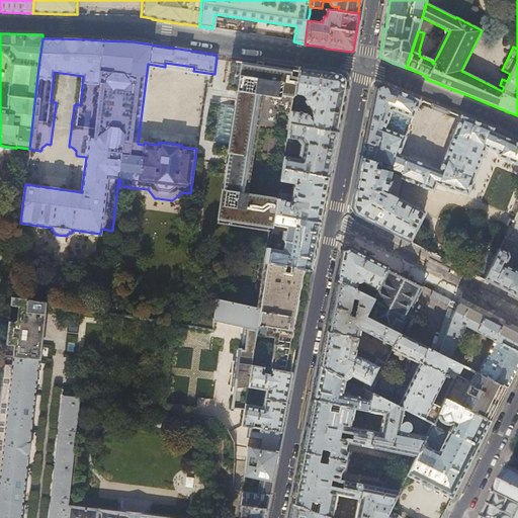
[(293,98),(293,94),(298,71),(271,67),(233,61),(230,61),(226,90),(237,91),(217,224),(267,232),(268,227),(273,228),(275,216),(277,198),(247,194),(262,95),(280,98),(281,96),(293,98)]
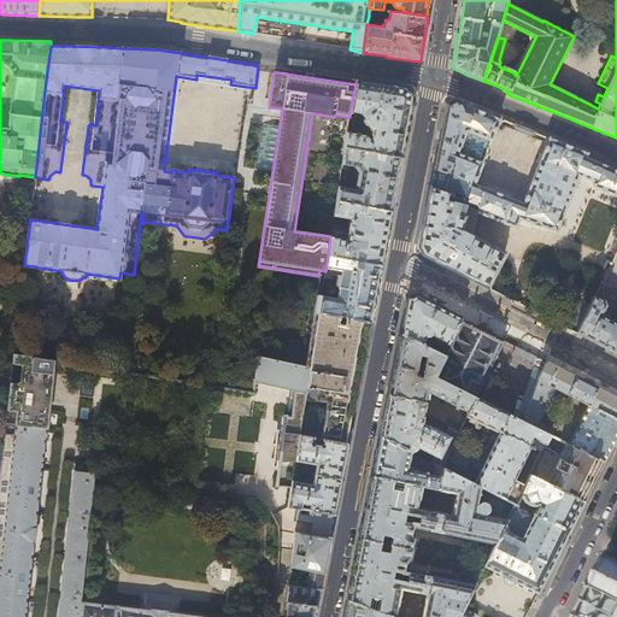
[(356,84),(350,112),(360,115),(366,124),(365,125),(368,128),(372,136),(372,139),(372,140),(371,141),(370,140),(369,139),(368,137),(347,134),(345,148),(401,158),(407,125),(412,101),(412,97),(410,93),(409,90),(407,89),(404,88),(403,87),(385,84),(356,80),(356,84)]
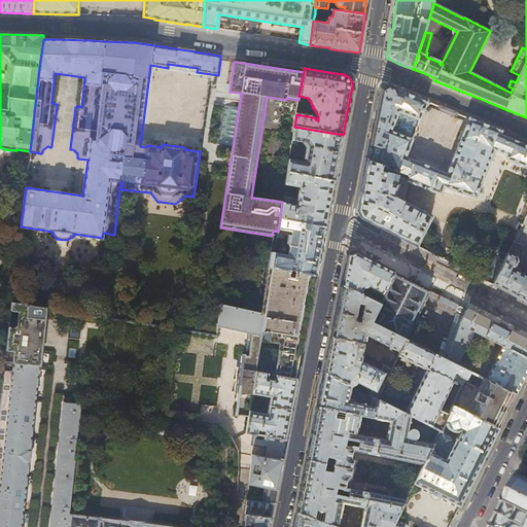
[(526,146),(523,145),(500,135),(501,131),(469,118),(447,175),(440,172),(440,171),(438,171),(436,170),(416,161),(414,161),(413,160),(413,161),(406,157),(426,103),(412,96),(388,85),(382,90),(378,106),(377,112),(365,171),(365,172),(364,174),(360,195),(357,210),(357,211),(360,217),(379,226),(398,237),(416,246),(431,217),(402,203),(408,180),(441,195),(442,192),(441,192),(443,186),(476,198),(493,152),(494,151),(505,155),(505,156),(506,161),(526,168),(526,146)]
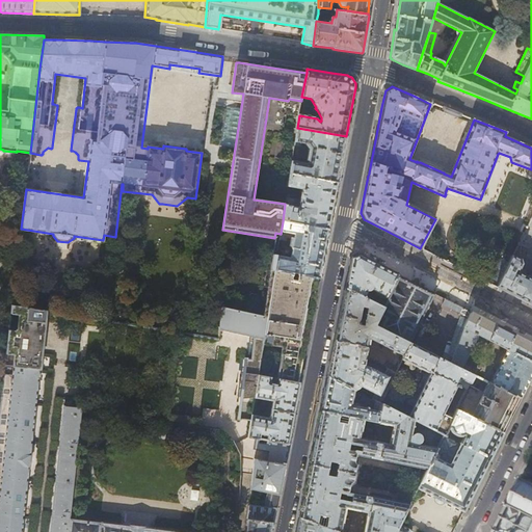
[(346,136),(297,128),(294,145),(300,147),(300,143),(308,144),(311,148),(308,163),(292,161),(290,175),(337,183),(341,160),(346,136)]
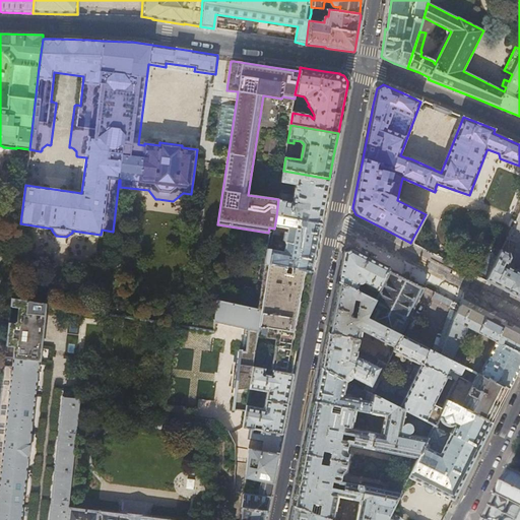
[(329,179),(283,171),(281,183),(295,186),(294,195),(279,193),(278,199),(276,216),(321,224),(325,201),(329,179)]
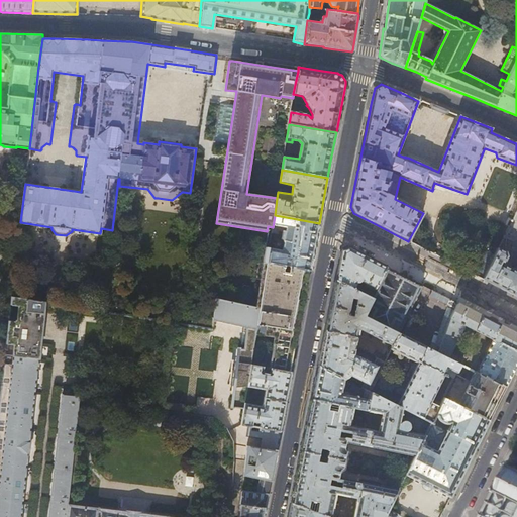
[(319,223),(275,215),(273,227),(272,233),(278,234),(279,231),(285,232),(284,238),(283,241),(284,241),(282,250),(279,250),(279,249),(270,247),(268,263),(308,270),(310,271),(314,247),(319,223)]
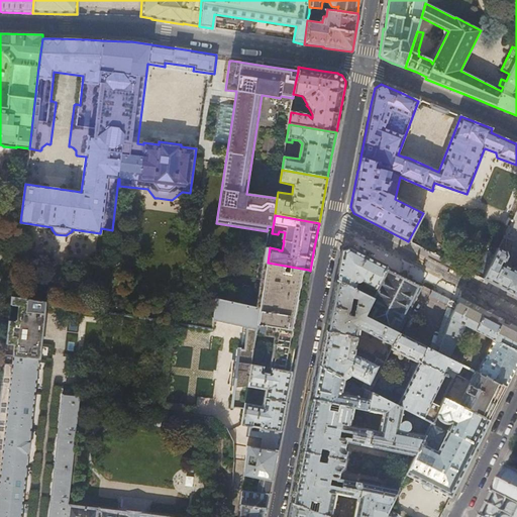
[(516,271),(504,264),(507,256),(505,251),(505,246),(505,244),(506,240),(507,238),(504,237),(484,279),(483,279),(511,294),(513,294),(516,296),(516,271)]
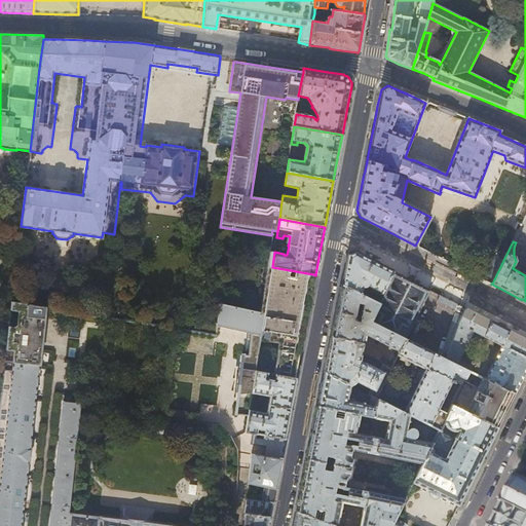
[(376,303),(392,271),(371,260),(354,252),(347,256),(345,266),(344,271),(341,286),(359,294),(361,290),(371,294),(368,299),(376,303)]
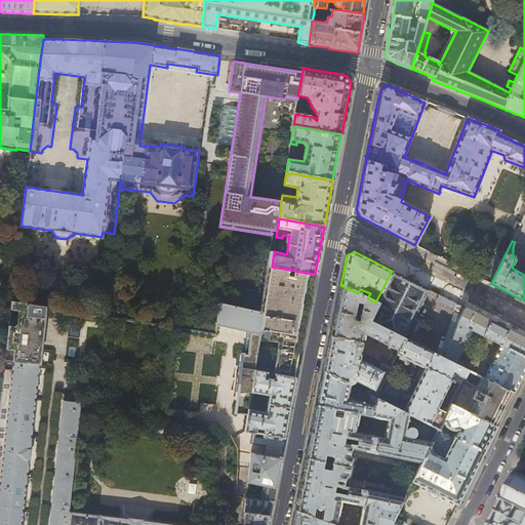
[(313,274),(272,267),(271,267),(264,313),(264,314),(260,335),(259,340),(279,344),(274,374),(275,374),(294,377),(299,349),(304,324),(309,296),(313,274)]
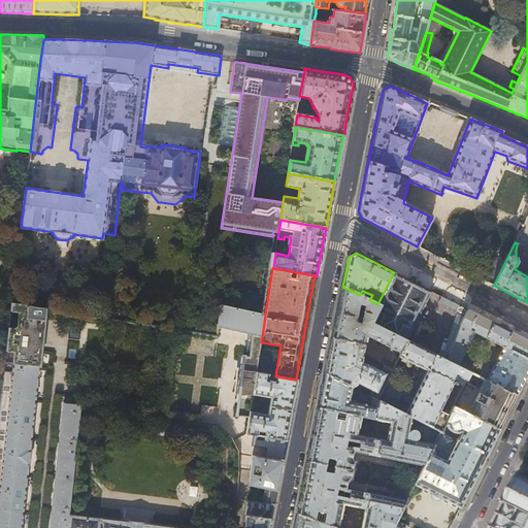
[(406,340),(431,291),(427,289),(427,291),(422,289),(423,287),(421,286),(420,288),(418,287),(402,278),(403,277),(401,275),(400,277),(398,276),(396,275),(397,273),(394,272),(377,304),(380,305),(370,323),(406,340)]
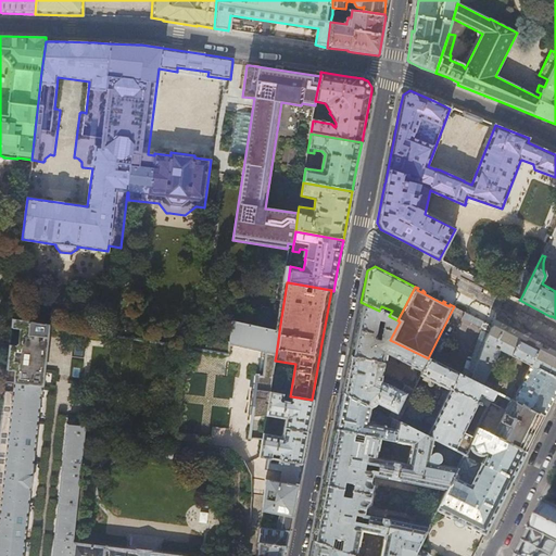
[(379,311),(361,302),(354,332),(350,357),(381,363),(383,353),(422,371),(428,358),(390,340),(400,321),(397,320),(389,316),(379,311)]
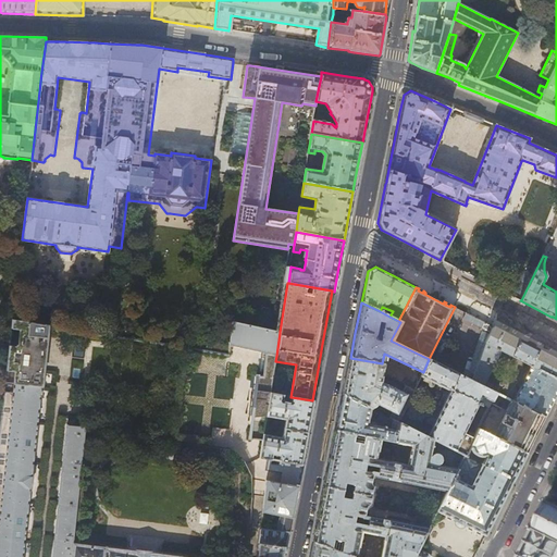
[(0,556),(23,556),(47,343),(49,324),(13,319),(12,329),(21,330),(19,346),(10,345),(7,371),(16,372),(13,394),(4,393),(0,431),(0,556)]
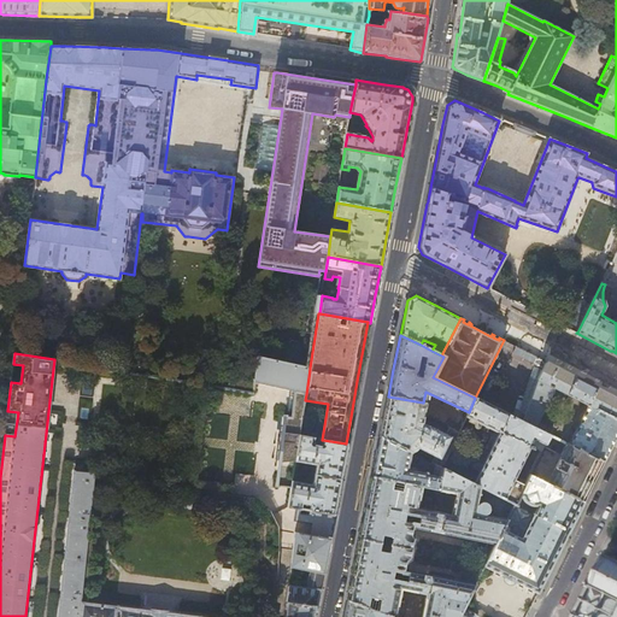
[(538,365),(540,359),(529,353),(526,360),(538,365)]
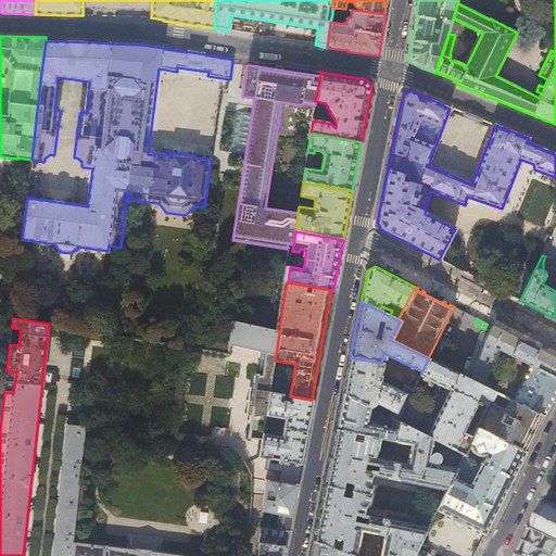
[(230,345),(276,355),(279,332),(279,331),(234,323),(230,342),(230,345)]
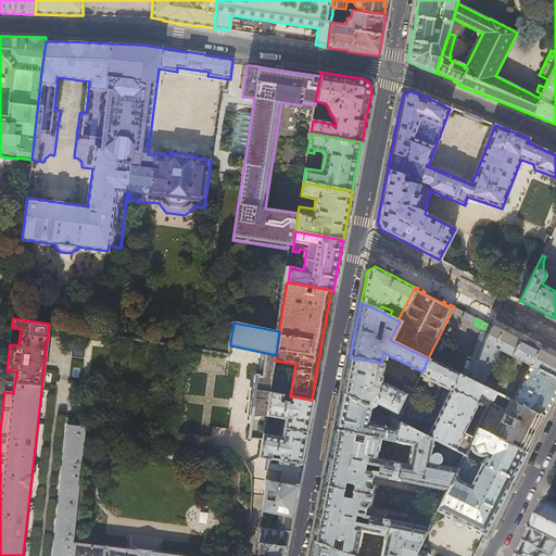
[(484,329),(479,340),(468,371),(465,370),(463,376),(471,379),(484,342),(492,326),(487,324),(484,329)]
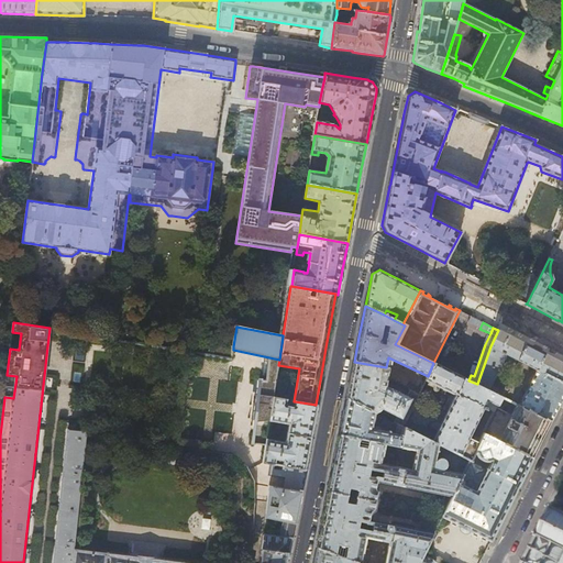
[(511,363),(514,359),(537,371),(520,406),(550,421),(562,398),(562,395),(562,363),(534,349),(498,330),(490,346),(477,384),(477,385),(496,395),(498,389),(490,386),(504,360),(511,363)]
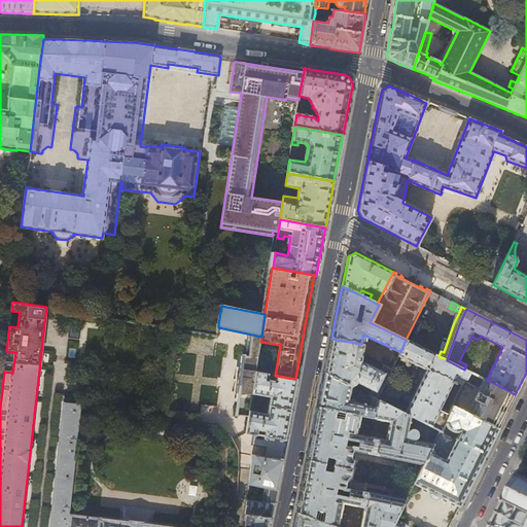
[(203,321),(201,334),(217,336),(218,327),(218,324),(203,321)]
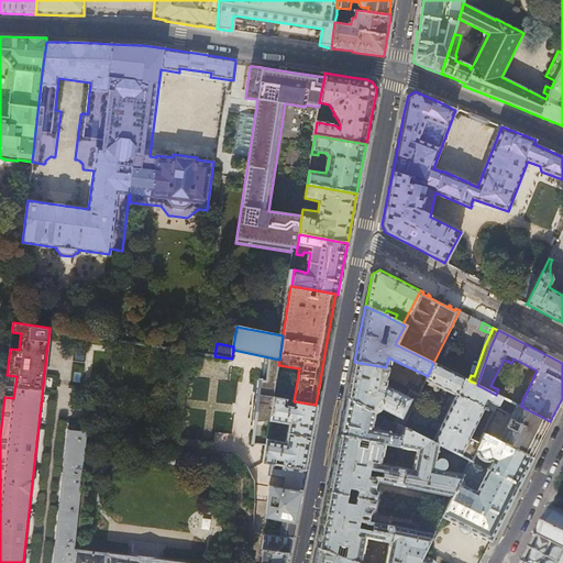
[(383,387),(385,378),(384,378),(386,367),(354,362),(350,383),(346,399),(375,414),(381,409),(396,417),(394,422),(397,424),(403,427),(407,420),(419,395),(409,390),(406,397),(388,388),(383,387)]
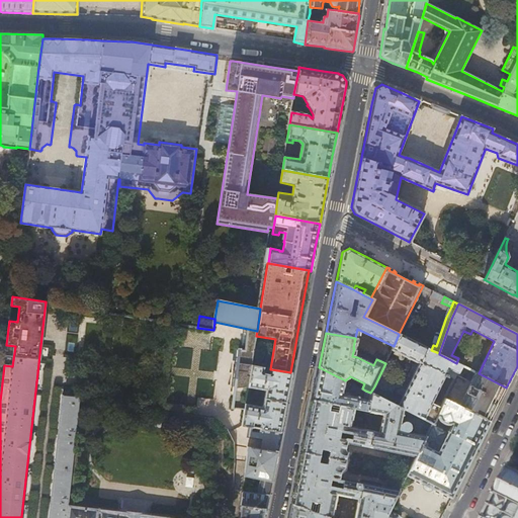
[(456,375),(461,365),(456,363),(439,354),(439,353),(431,350),(399,334),(394,346),(392,350),(419,363),(403,398),(375,383),(374,386),(370,393),(371,394),(404,410),(432,424),(433,424),(436,418),(441,408),(431,403),(444,375),(446,376),(447,375),(454,378),(456,375)]
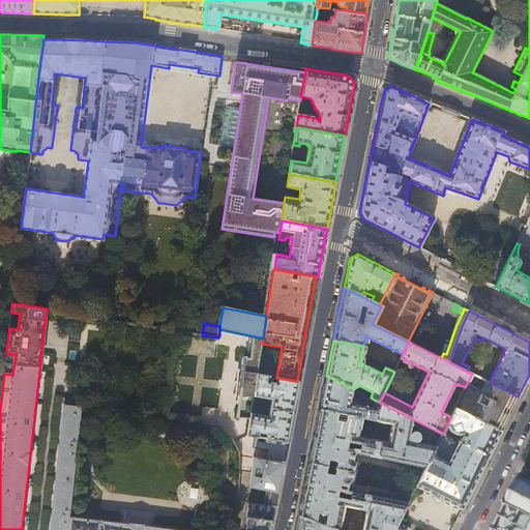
[(490,382),(472,374),(467,384),(482,391),(470,415),(501,431),(509,413),(518,396),(490,382)]
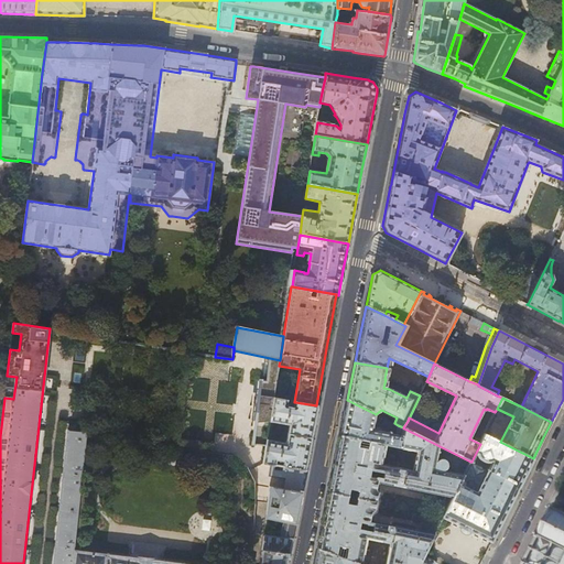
[(316,405),(295,402),(294,407),(286,405),(288,401),(274,399),(270,422),(289,425),(288,434),(312,438),(314,423),(317,407),(316,405)]
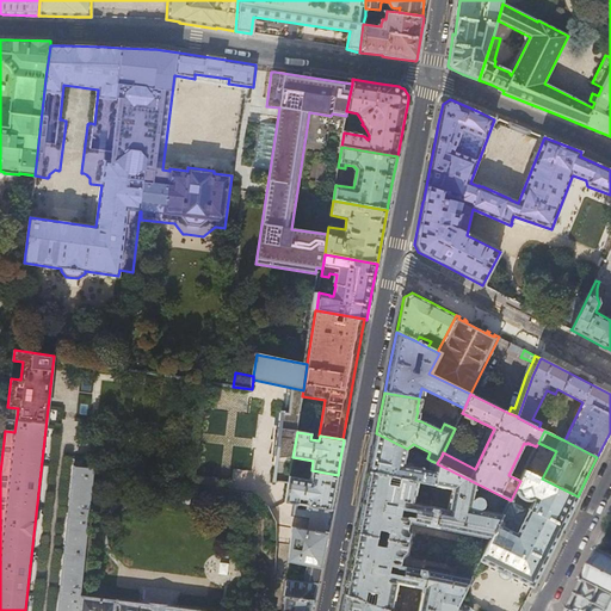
[(403,466),(407,449),(376,433),(371,454),(368,473),(418,482),(434,486),(438,464),(437,463),(431,461),(429,471),(423,470),(423,469),(408,466),(408,467),(403,466)]
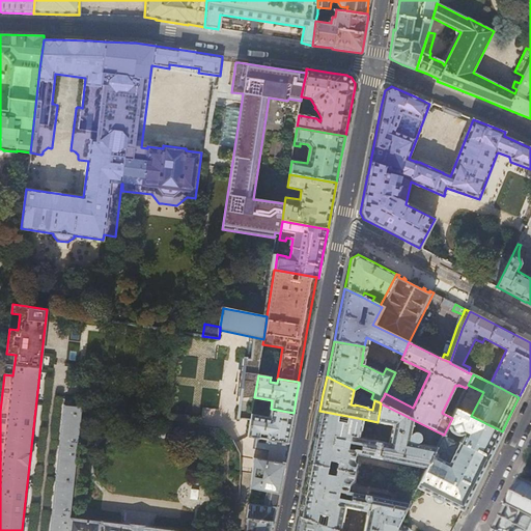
[(359,437),(363,419),(319,411),(314,440),(309,464),(355,473),(357,464),(356,462),(355,462),(356,454),(426,469),(437,447),(418,443),(420,442),(421,440),(421,438),(420,435),(419,434),(416,431),(414,431),(412,432),(414,420),(381,403),(378,422),(392,425),(388,443),(359,437)]
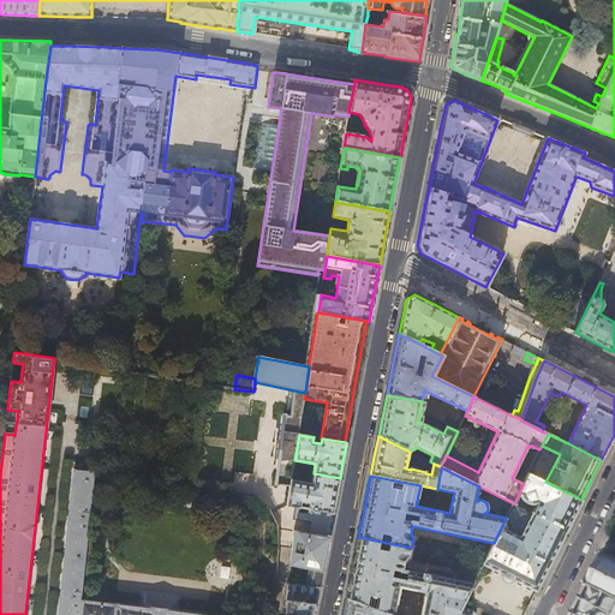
[(81,614),(82,601),(94,487),(95,472),(76,470),(60,614),(81,614)]
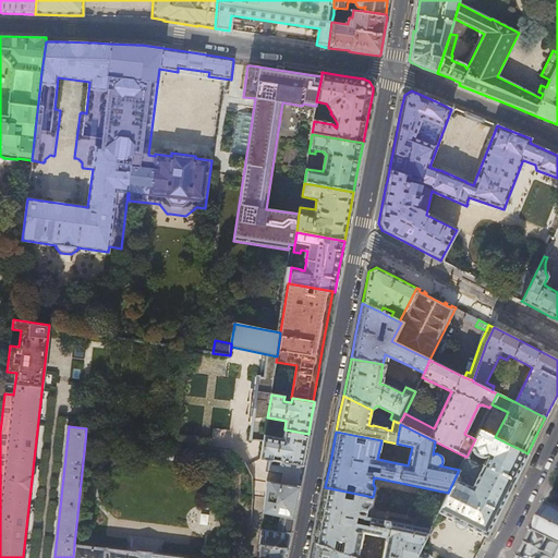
[(308,434),(284,429),(282,439),(265,436),(261,459),(268,460),(273,460),(273,457),(280,458),(280,461),(302,465),(305,451),(308,434)]
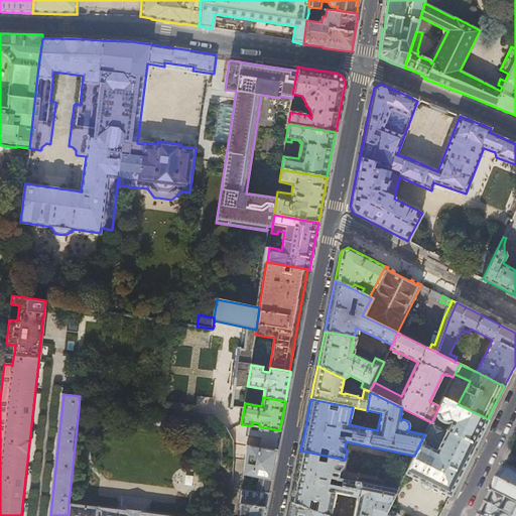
[(439,406),(434,416),(435,416),(436,418),(436,420),(438,422),(440,423),(442,423),(445,424),(446,424),(448,423),(450,424),(445,433),(429,425),(428,427),(445,435),(446,433),(447,431),(475,444),(480,434),(481,434),(488,419),(458,404),(443,397),(439,406)]
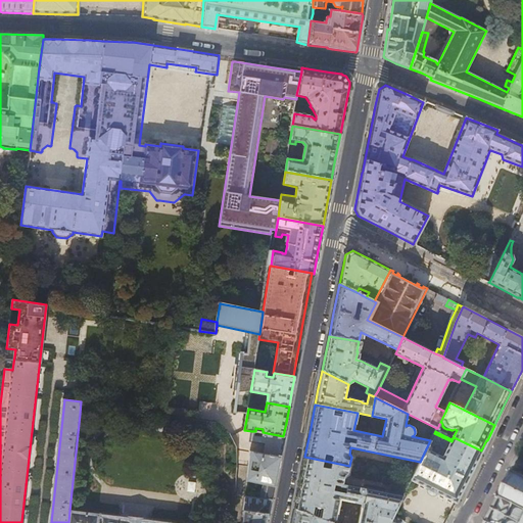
[(255,431),(251,431),(249,441),(264,443),(262,454),(280,457),(281,446),(283,436),(263,432),(255,431)]
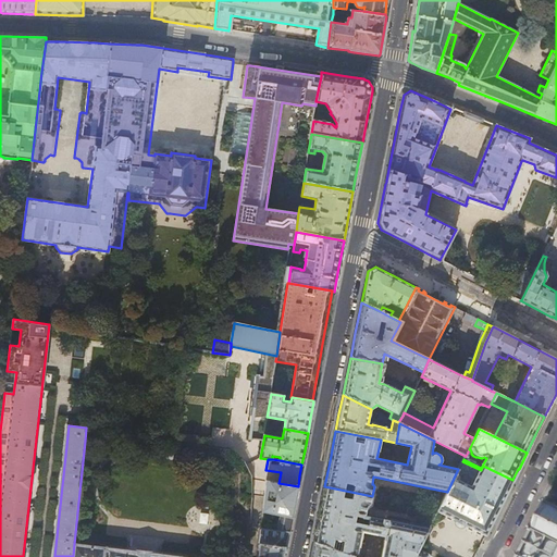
[(462,461),(458,469),(447,492),(438,509),(437,511),(485,535),(502,503),(512,480),(483,466),(482,468),(481,470),(462,461)]
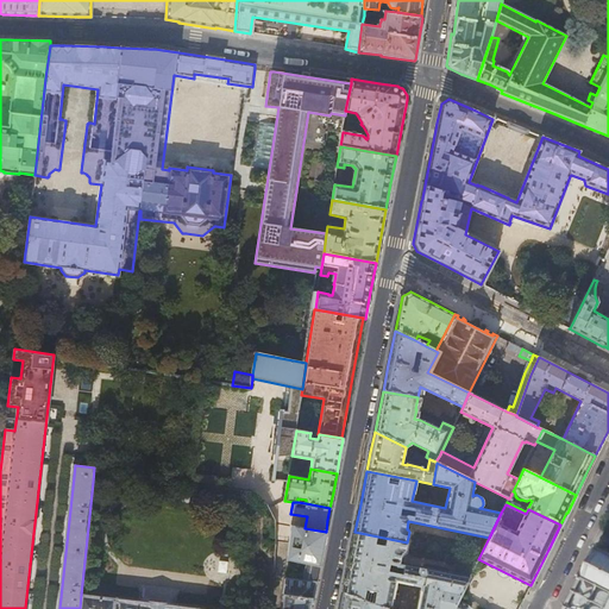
[(288,559),(319,565),(322,547),(326,532),(305,528),(292,526),(288,559)]
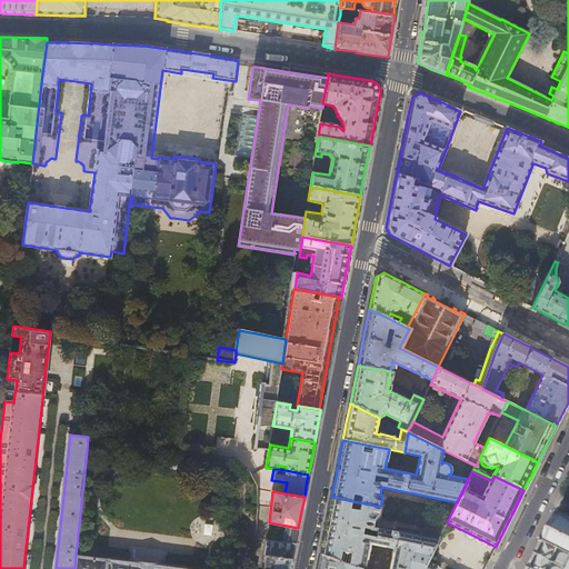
[(378,516),(380,507),(331,497),(326,522),(320,553),(361,568),(363,568),(370,543),(373,545),(375,540),(360,538),(362,527),(377,529),(377,526),(373,525),(376,517),(377,518),(378,516)]
